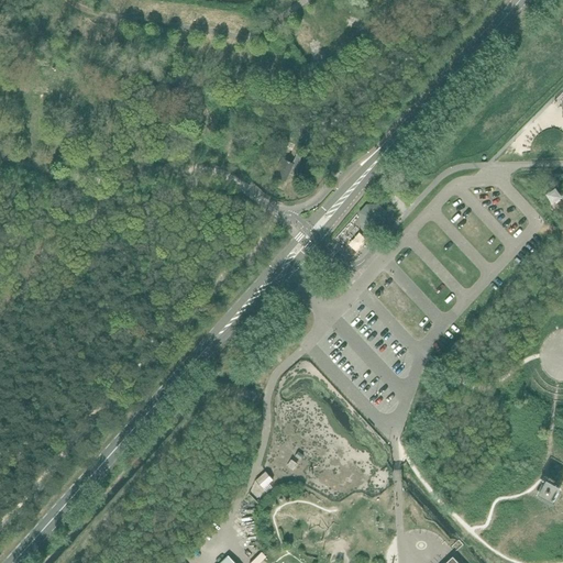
[(555,188),(547,195),(553,201),(558,198),(561,196),(555,188)]
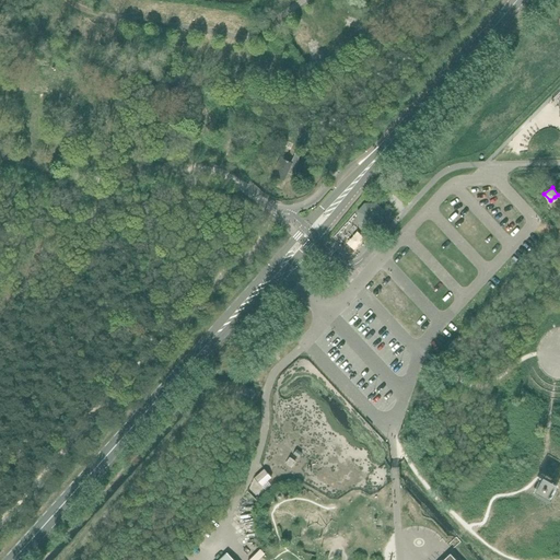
[(382,211),(384,210),(375,202),(375,205),(365,206),(359,212),(360,222),(366,229),(376,229),(383,221),(382,211)]
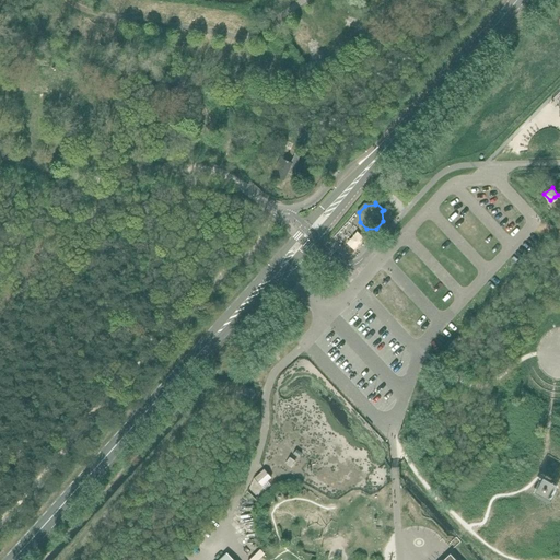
[(268,486),(278,477),(270,469),(257,475),(260,478),(268,486)]
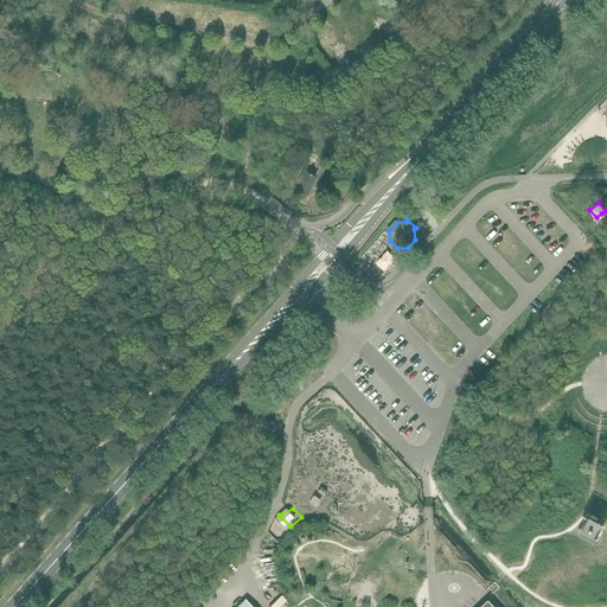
[(281,606),(287,601),(281,595),(269,606),(281,606)]
